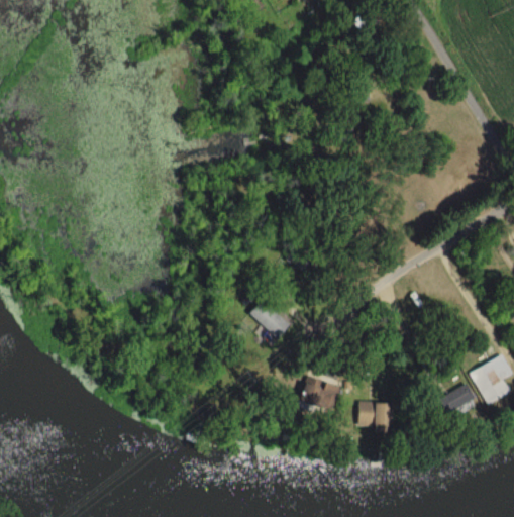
[(289,326),(263,300),(250,313),(277,339),(289,326)]
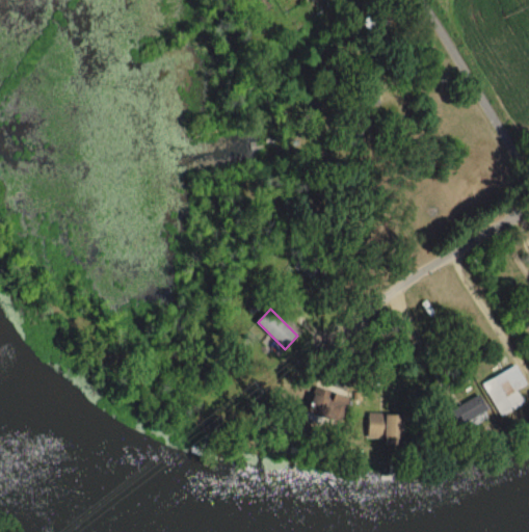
[(524,403),(517,391),(528,384),(517,365),(482,383),(502,417),(524,403)]
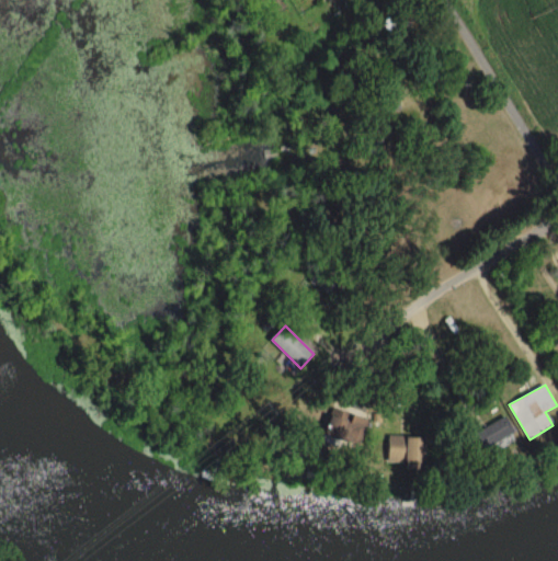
[(367,451),(378,426),(336,408),(326,434),(367,451)]
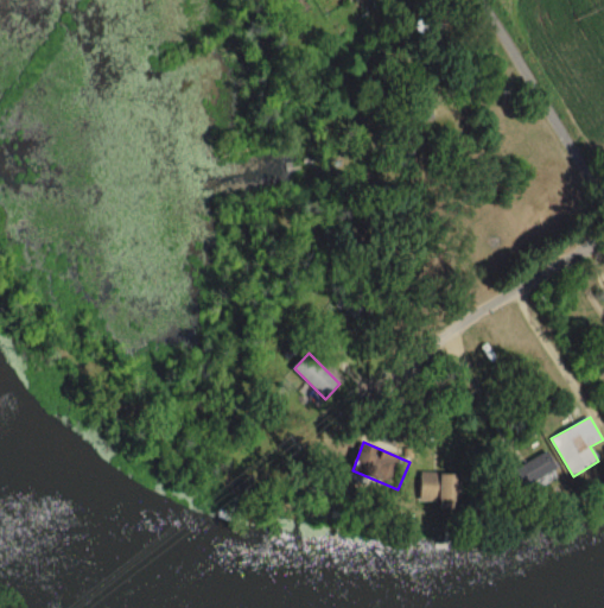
[(532,485),(557,464),(540,444),(516,464),(532,485)]
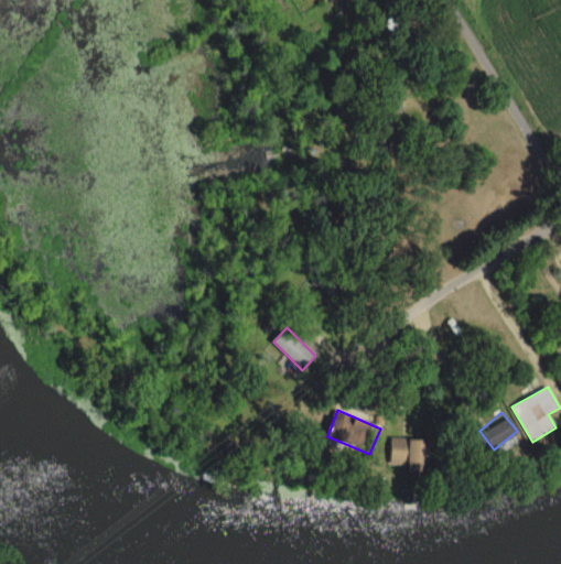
[(418,472),(429,449),(403,436),(392,458),(418,472)]
